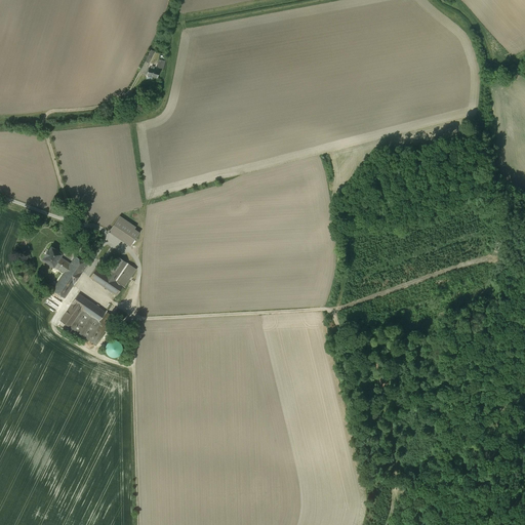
[(150,50),(145,61),(149,62),(154,51),(150,50)]
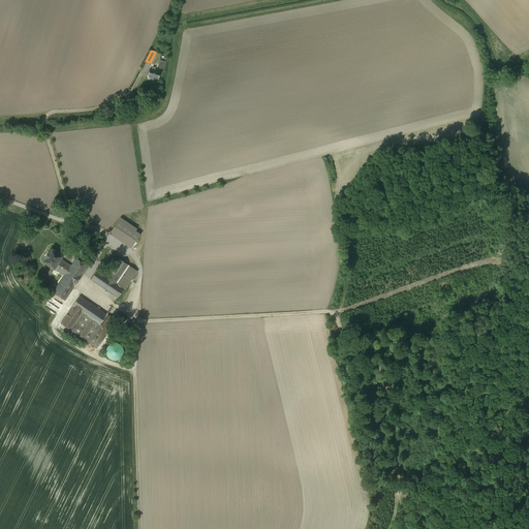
[(165,69),(167,61),(160,60),(158,67),(165,69)]
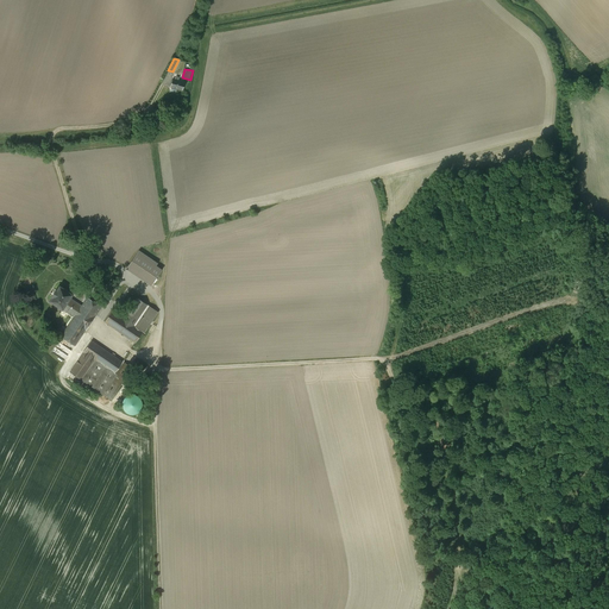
[(173,79),(169,92),(176,93),(177,89),(182,92),(184,82),(173,79)]
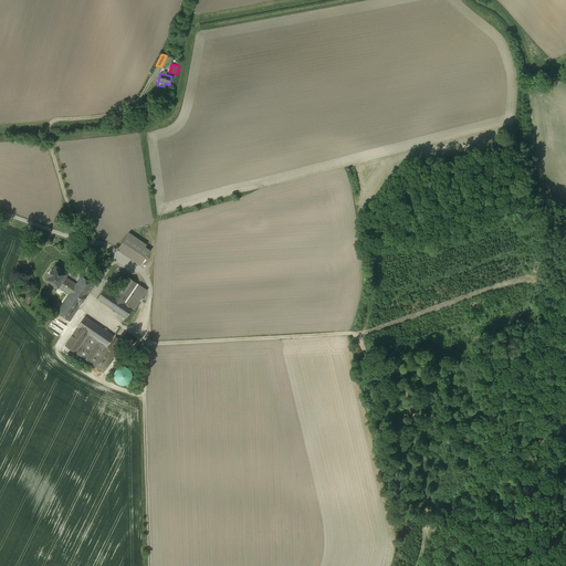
[(145,245),(127,233),(116,250),(139,265),(148,252),(143,248),(145,245)]
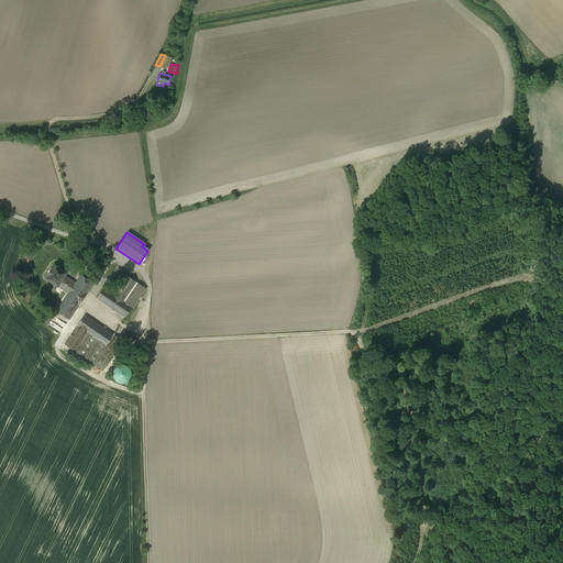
[(67,273),(55,264),(53,267),(47,275),(48,275),(46,278),(58,286),(65,276),(67,273)]
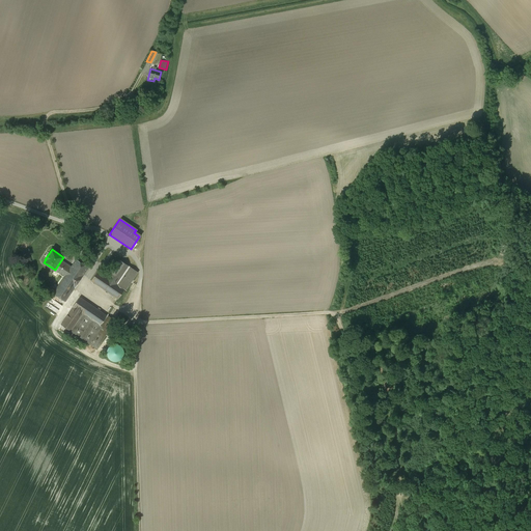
[(65,301),(88,268),(77,260),(72,268),(61,260),(55,270),(65,277),(54,294),(65,301)]
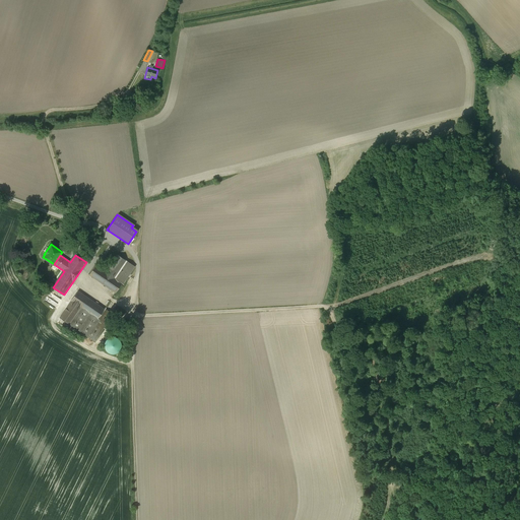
[(114,295),(132,268),(117,257),(107,271),(96,264),(88,276),(114,295)]
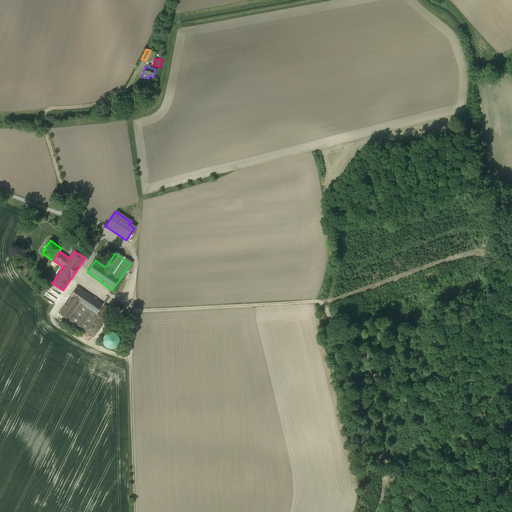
[(102,306),(77,288),(59,314),(92,337),(104,320),(96,315),(102,306)]
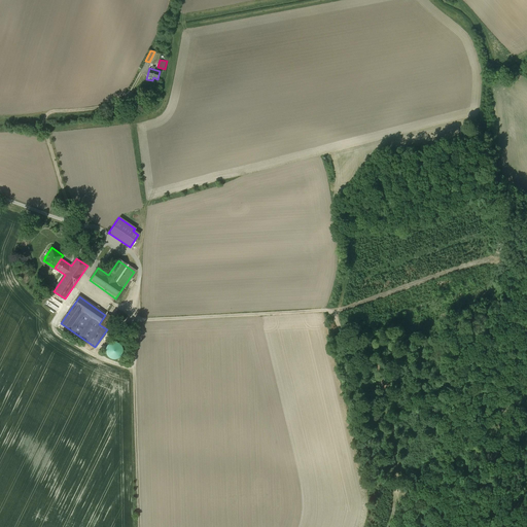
[(116,342),(113,342),(111,342),(108,344),(107,346),(106,349),(106,352),(107,354),(109,357),(111,358),(114,359),(117,358),(119,357),(121,355),(124,353),(124,350),(123,347),(121,345),(119,343),(116,342)]
